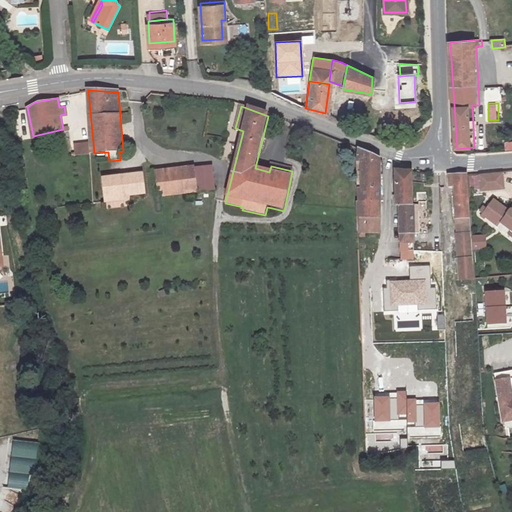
[(88,141),(74,142),(76,153),(89,151),(88,141)]
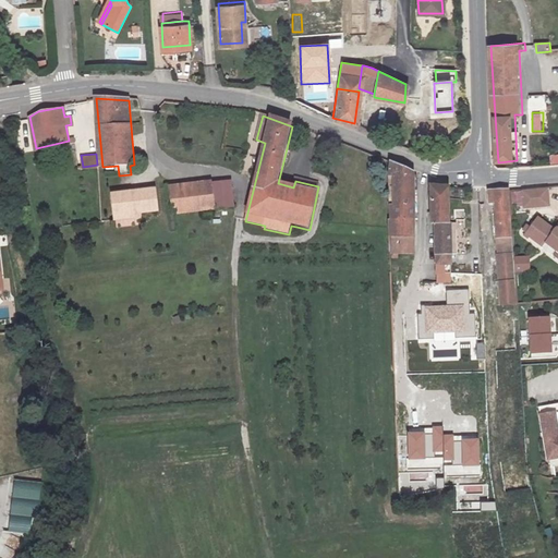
[(390,256),(415,256),(416,237),(417,172),(392,162),(392,173),(391,219),(390,219),(390,235),(390,256)]
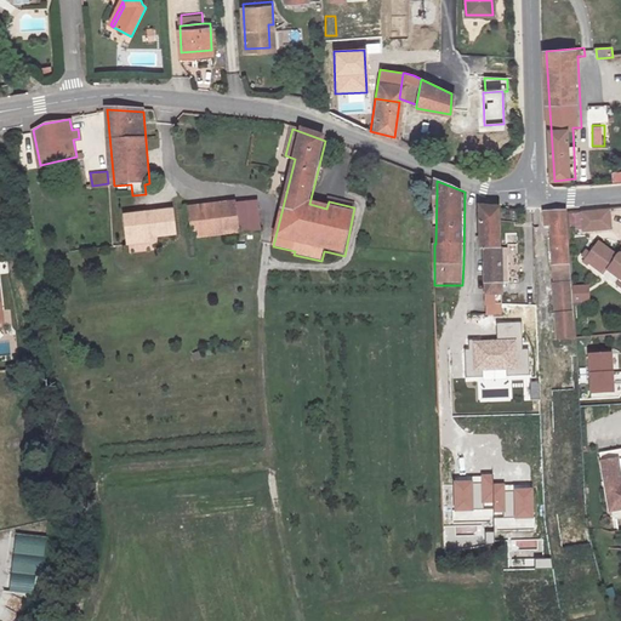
[(501,241),(499,203),(478,201),(480,241),(484,243),(501,241)]
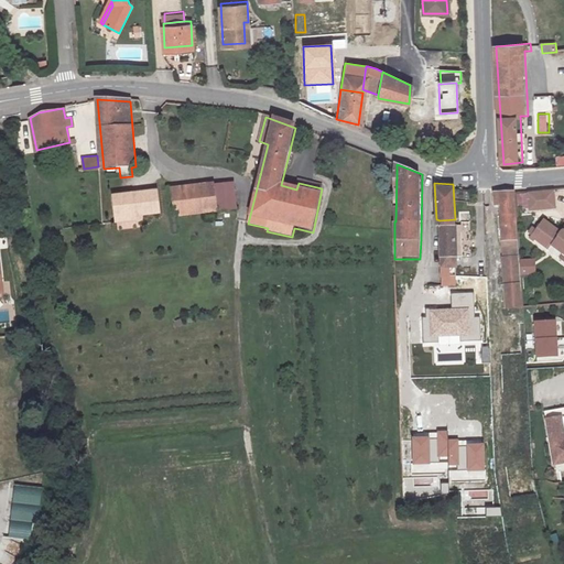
[(172,191),(175,217),(218,210),(215,185),(172,191)]
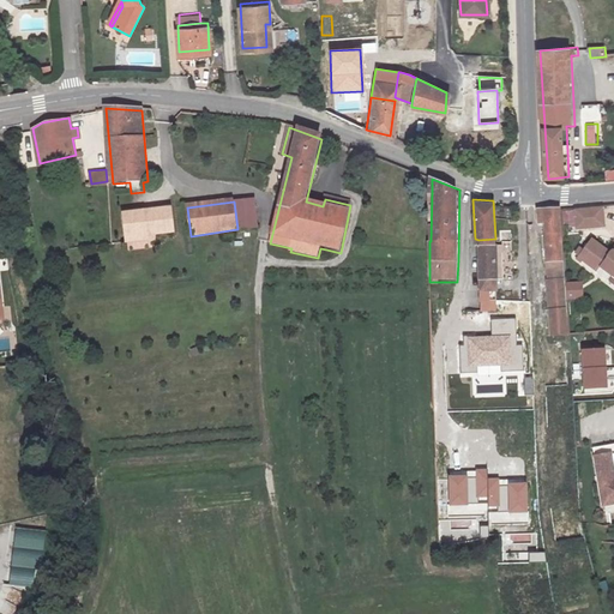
[(606,206),(576,210),(578,229),(607,227),(606,206)]
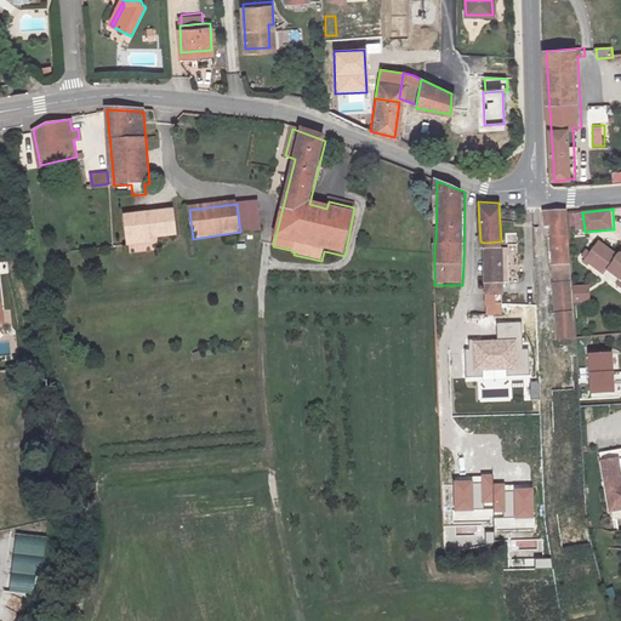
[(553,244),(571,244),(570,211),(548,211),(548,227),(552,226),(553,244)]
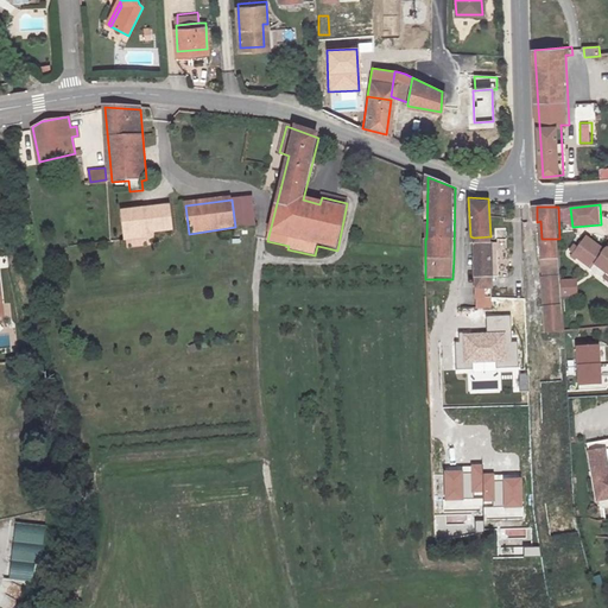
[(170,208),(124,213),(126,236),(150,234),(172,232),(170,208)]
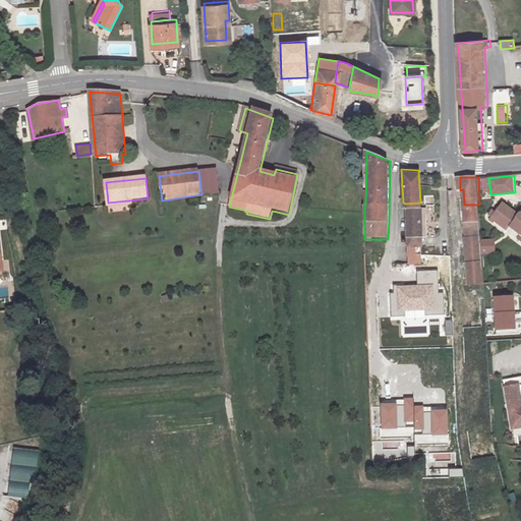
[(519,234),(520,234),(520,213),(503,201),(497,210),(494,210),(490,214),(491,217),(489,219),(495,223),(496,222),(516,237),(519,234)]
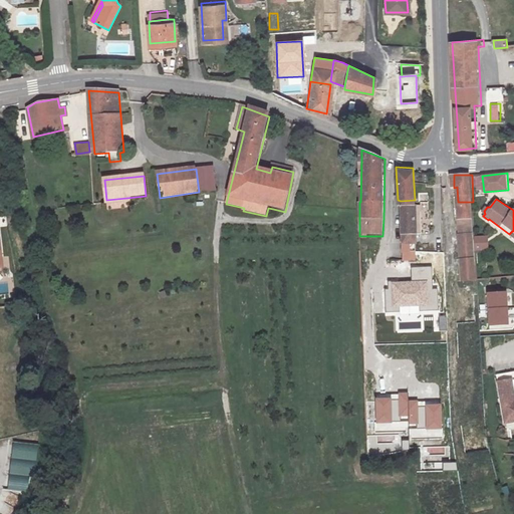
[(401,201),(401,246),(415,246),(415,230),(415,208),(415,200),(401,201)]
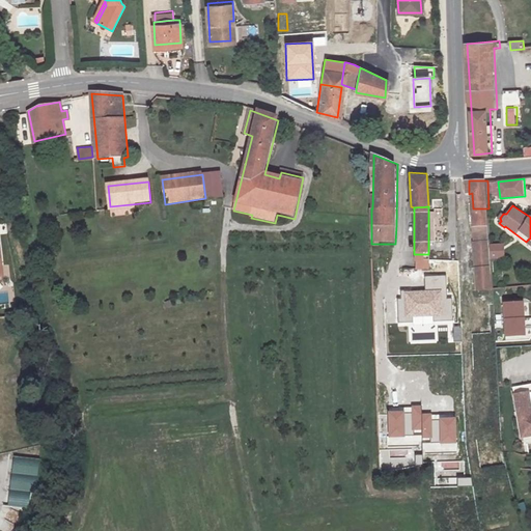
[(488,208),(473,208),(474,241),(490,243),(488,208)]
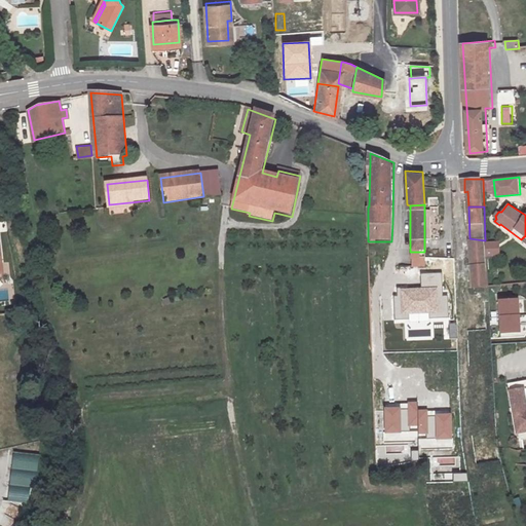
[(499,234),(486,234),(486,250),(500,250),(499,234)]
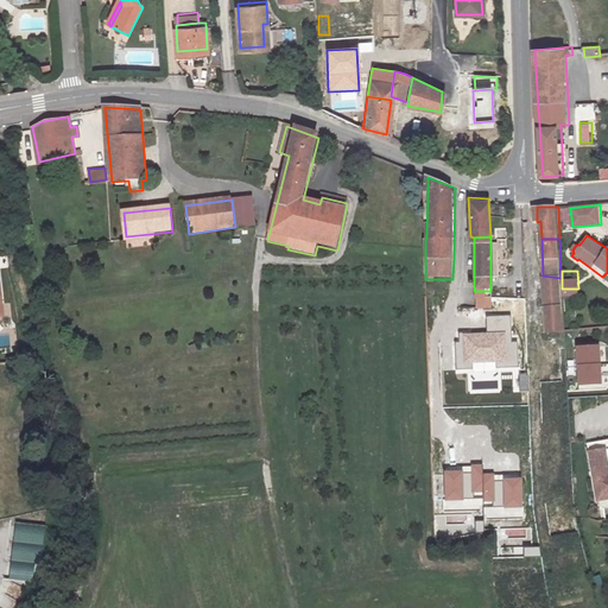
[(543,276),(545,331),(563,331),(561,278),(543,276)]
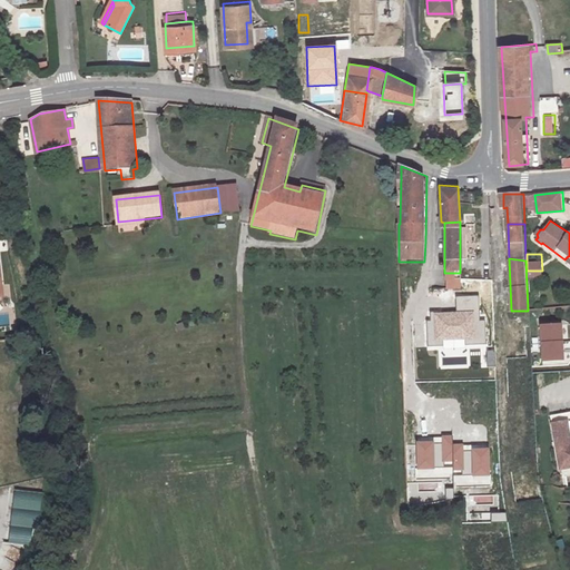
[(460,273),(444,273),(445,288),(460,288),(460,273)]
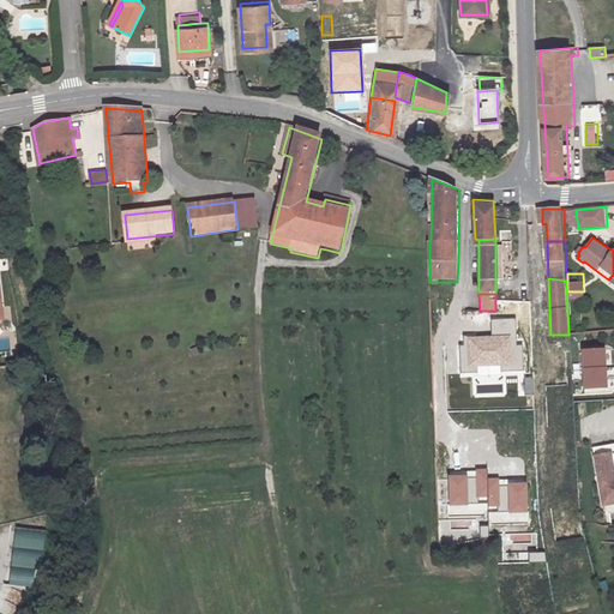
[(501,360),(507,360),(507,367),(528,367),(527,342),(521,342),(521,314),(495,314),(495,330),(495,333),(488,333),(488,336),(480,336),(480,330),(468,330),(468,339),(458,339),(458,367),(469,367),(469,360),(475,360),(501,360)]
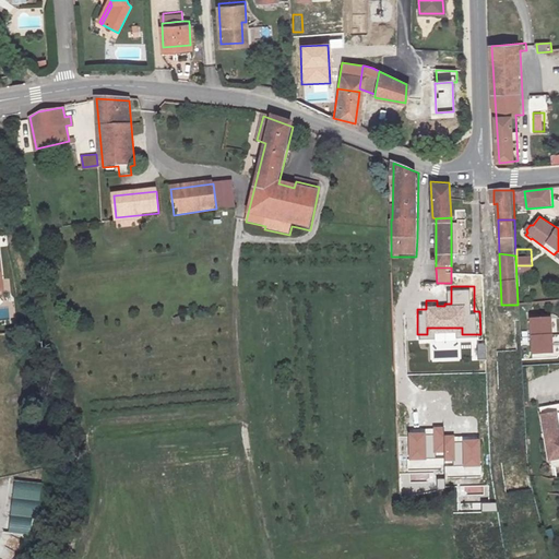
[(532,346),(551,345),(549,310),(530,311),(532,346)]
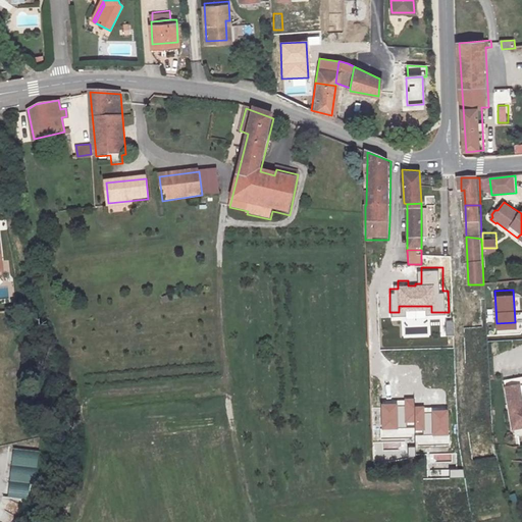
[(521,377),(503,381),(512,430),(521,428),(521,377)]
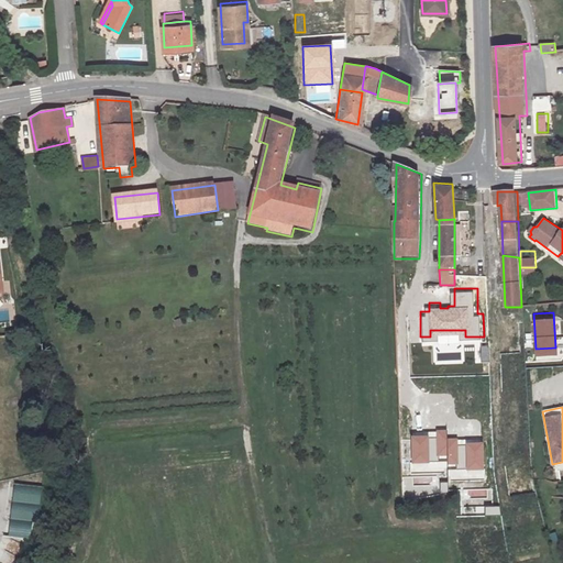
[(451,460),(451,462),(460,462),(460,468),(487,467),(487,443),(483,443),(460,444),(460,439),(450,439),(450,430),(441,430),(441,435),(417,435),(414,435),(415,461),(442,460),(442,453),(451,453),(451,460)]
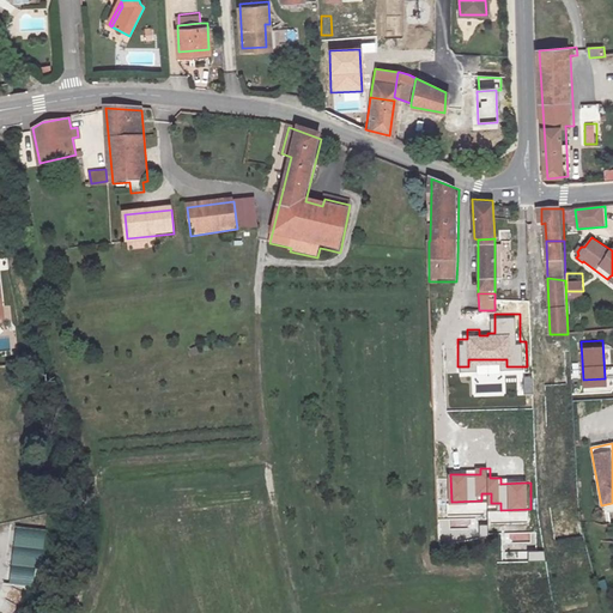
[(10,583),(40,587),(47,530),(17,527),(10,583)]
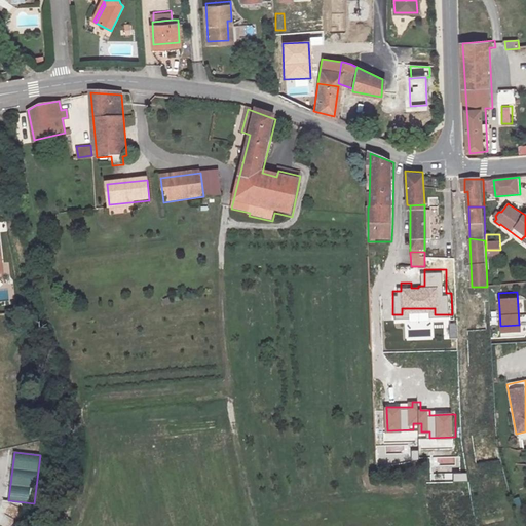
[(465,472),(464,463),(450,463),(451,472),(465,472)]
